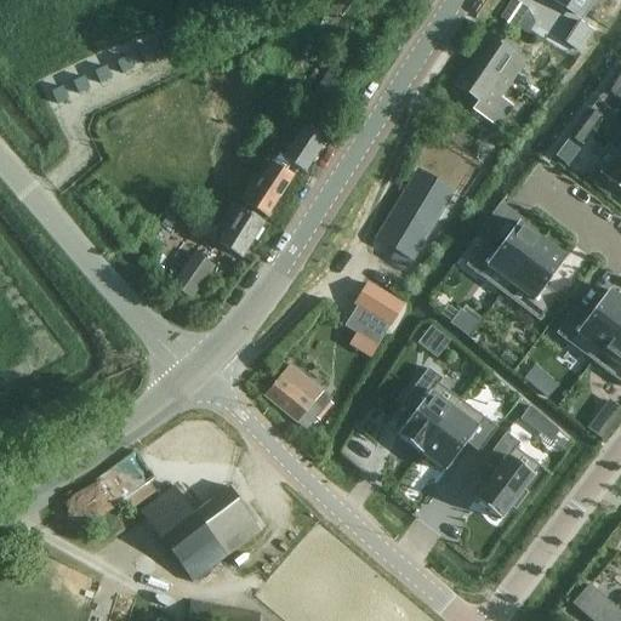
[(553,0),(580,17),(590,0),(553,0)]
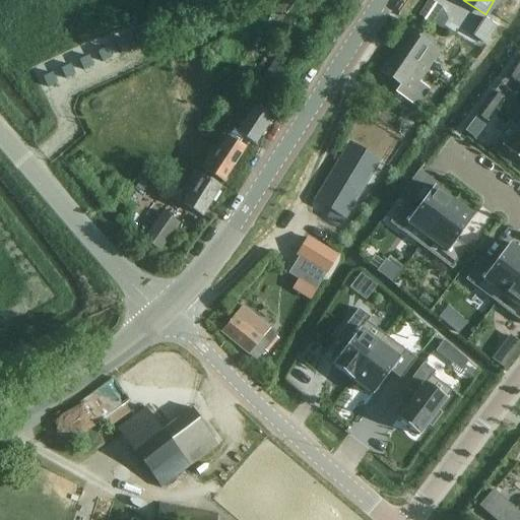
[(482,21),(470,39),(483,47),(495,29),(482,21)]
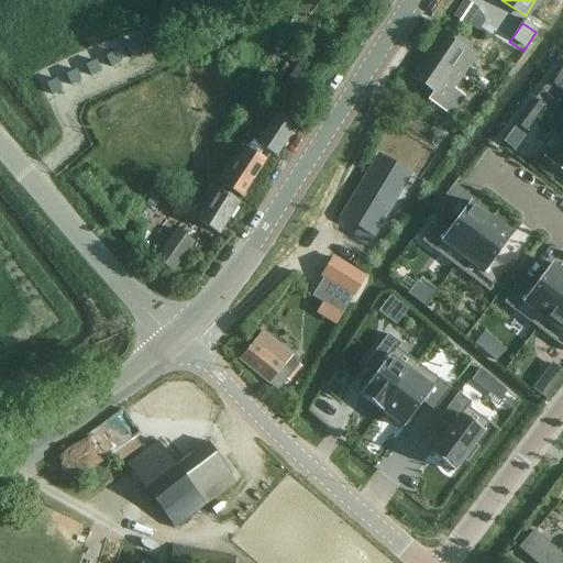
[(154,34),(144,39),(148,50),(158,44),(154,34)]
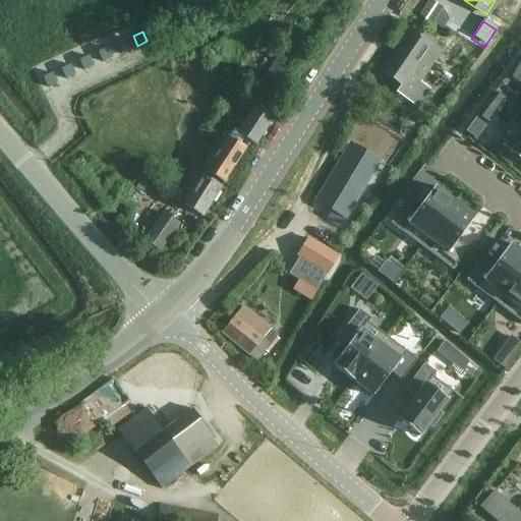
[(395,53),(426,74),(441,52),(410,32),(395,53)]
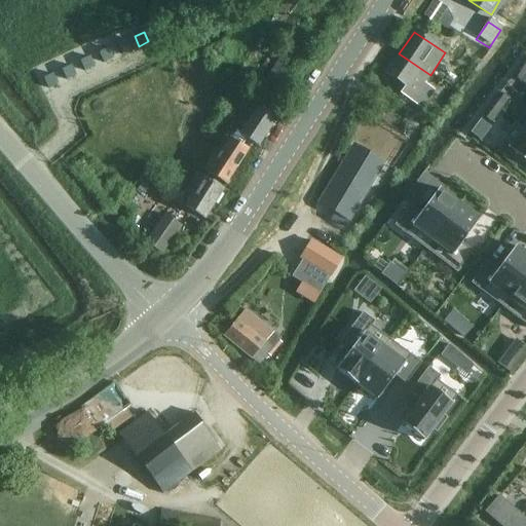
[(125,40),(116,45),(121,54),(130,50),(125,40)]
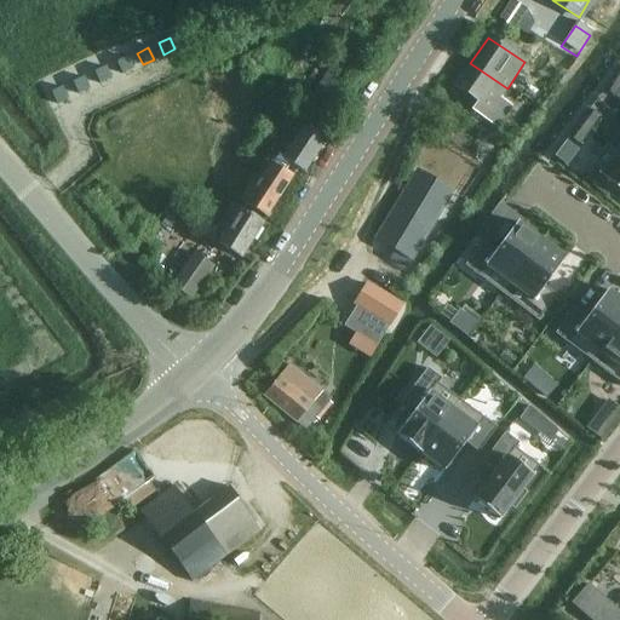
[(126,58),(115,63),(121,75),(132,69),(126,58)]
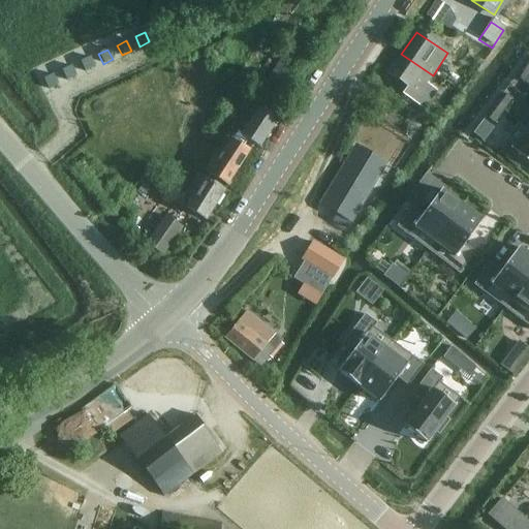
[(427,85),(433,75),(401,54),(387,73),(407,87),(402,94),(425,110),(437,92),(427,85)]
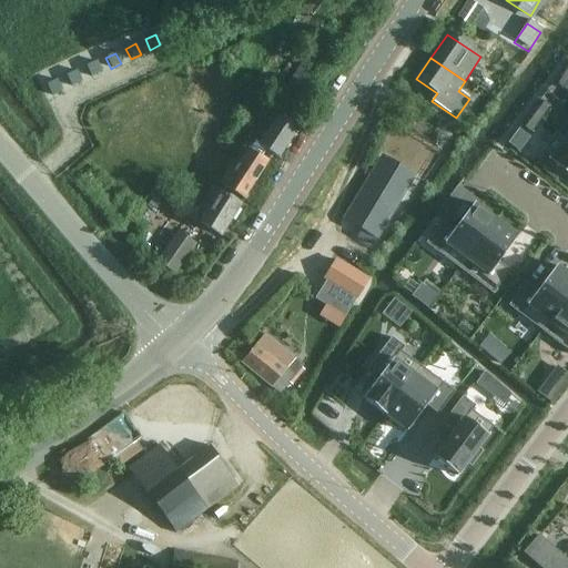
[(318,70),(302,60),(285,87),(302,97),(318,70)]
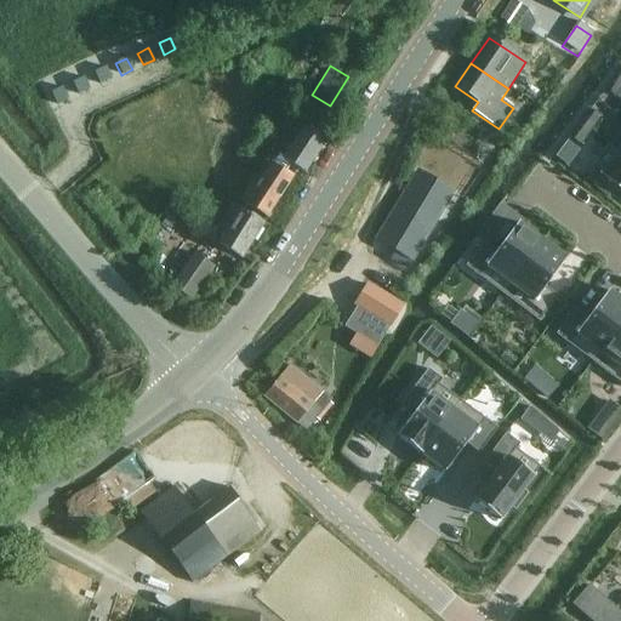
[(104,68),(93,74),(98,85),(110,80),(104,68)]
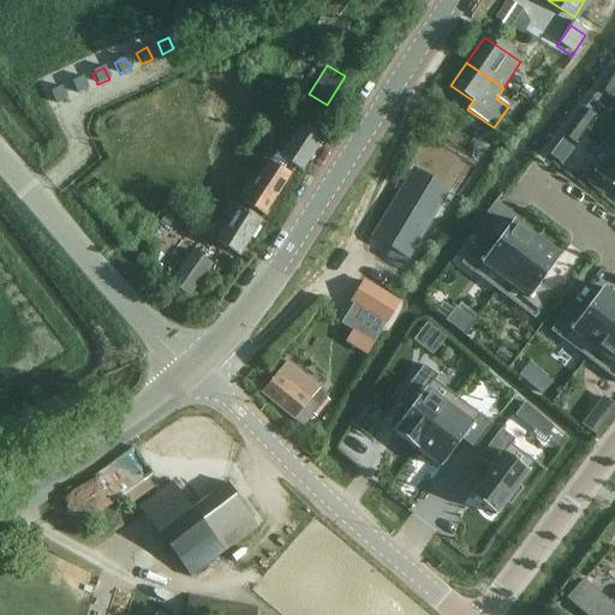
[(83,78),(71,83),(77,95),(88,89),(83,78)]
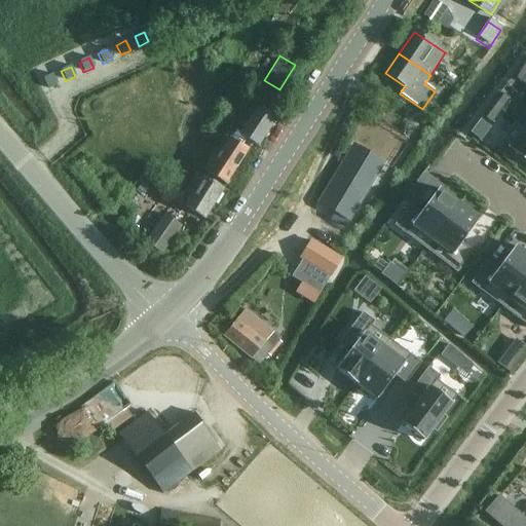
[(525,70),(523,68),(516,77),(522,83),(525,77),(525,70)]
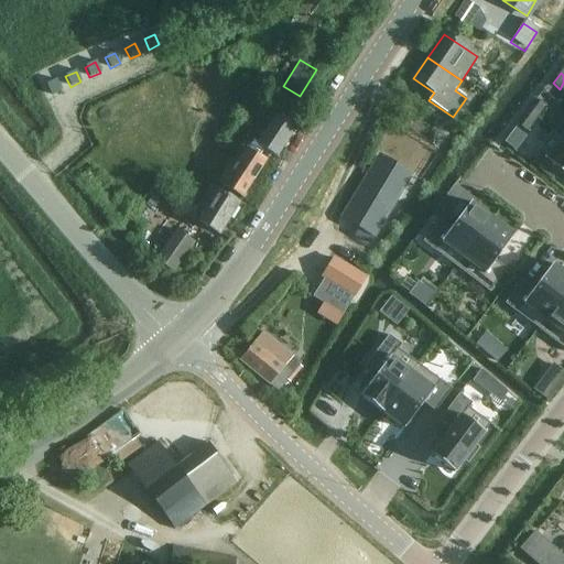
[(56,80),(45,85),(51,96),(61,90),(56,80)]
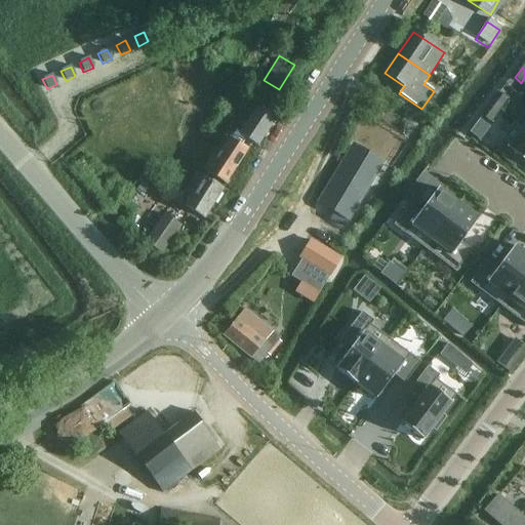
[(501,94),(492,107),(498,112),(508,99),(501,94)]
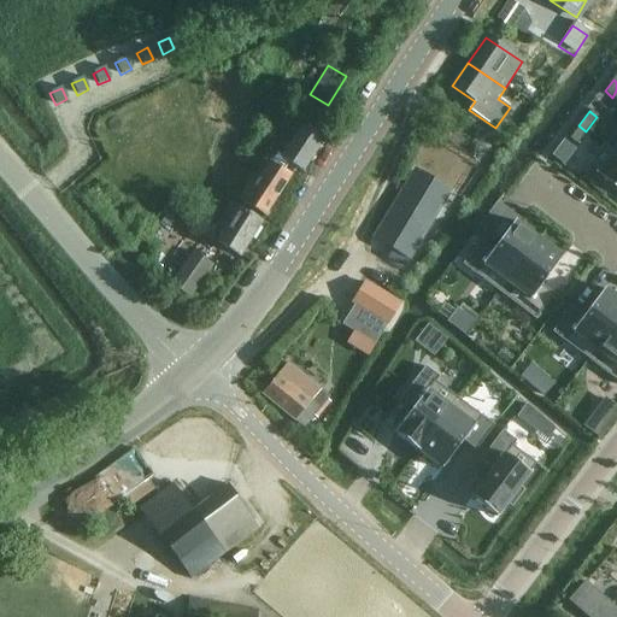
[(304,172),(327,139),(304,124),(281,157),(274,152),(268,162),(245,199),(268,215),(292,176),(286,172),(291,165),(304,172)]
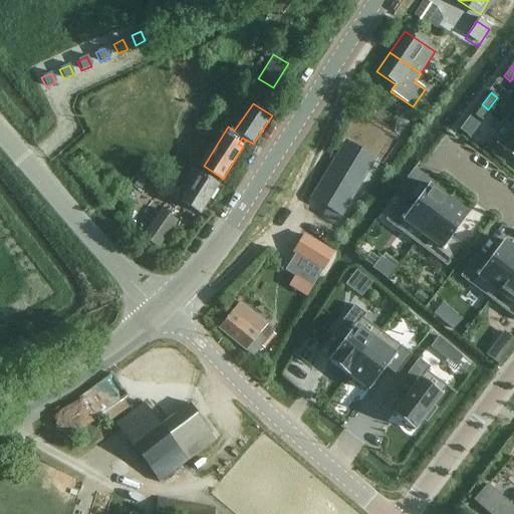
[(482,104),(474,115),(480,120),(488,109),(482,104)]
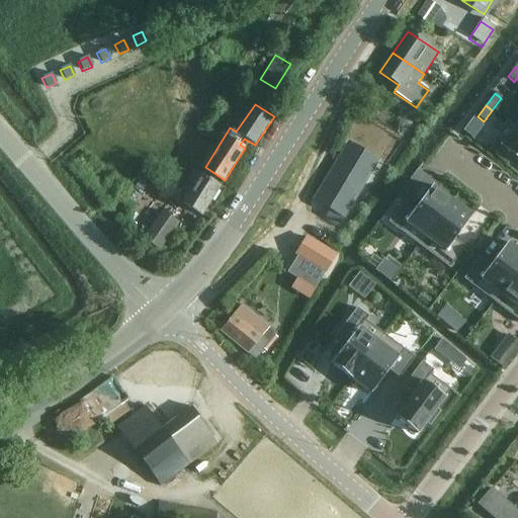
[(517,124),(511,119),(488,150),(508,164),(515,155),(517,157),(517,124),(517,125),(517,124)]
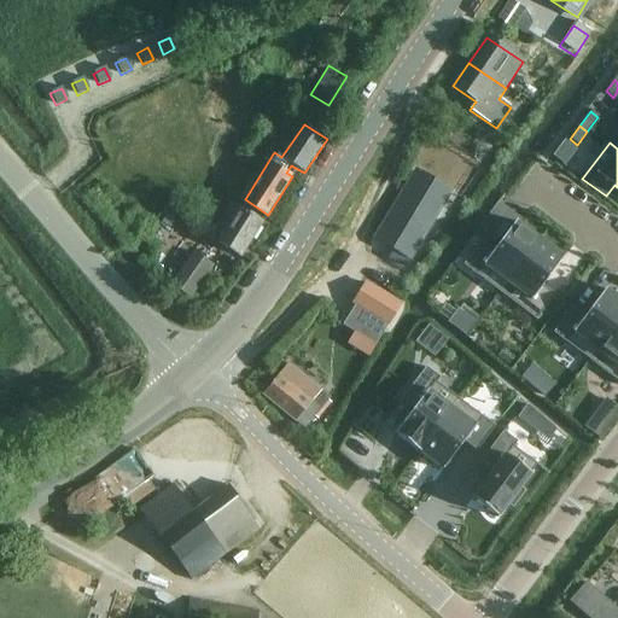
[(386,210),(372,235),(409,257),(449,188),(413,167),(402,185),(386,210)]
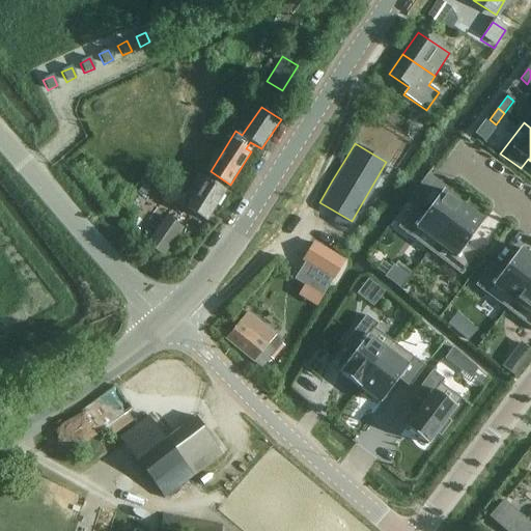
[(206,220),(225,191),(205,179),(197,175),(185,195),(192,199),(187,208),(206,220)]
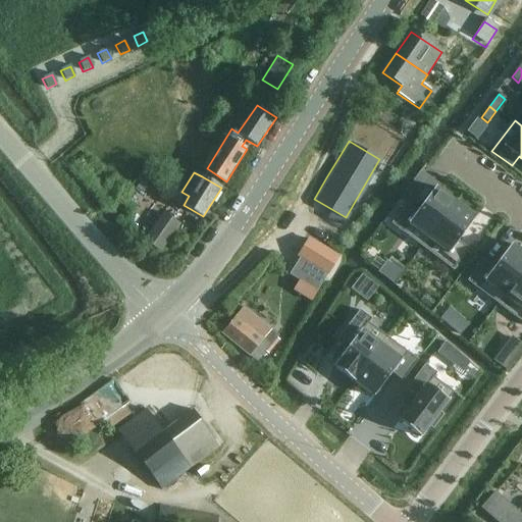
[(406,204),(390,223),(421,247),(455,202),(435,187),(417,212),(416,211),(406,204)]
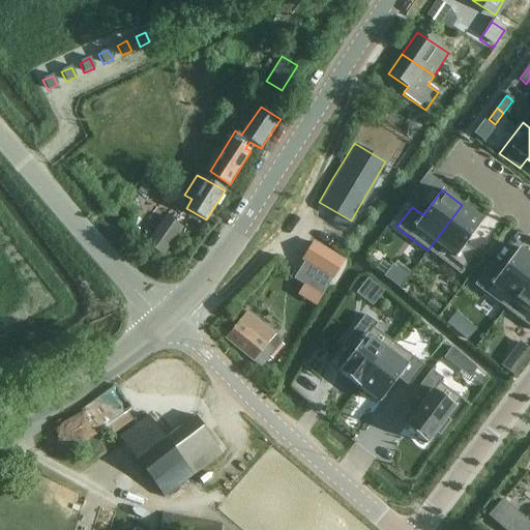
[(462,205),(428,251),(460,273),(474,254),(464,246),(463,245),(482,221),(462,205)]
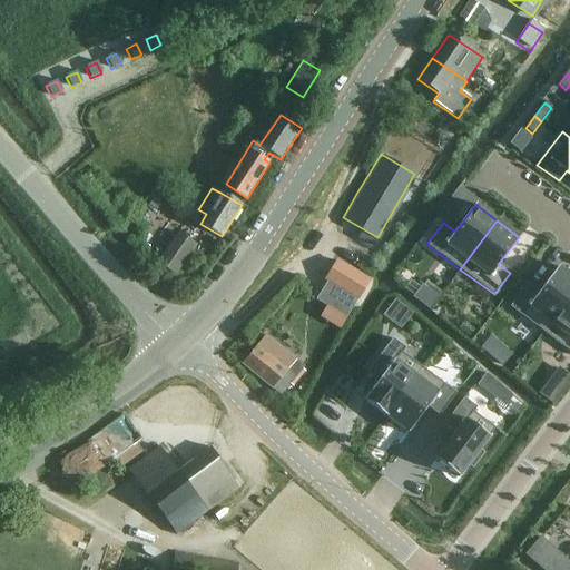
[(362,228),(356,238),(371,247),(377,237),(362,228)]
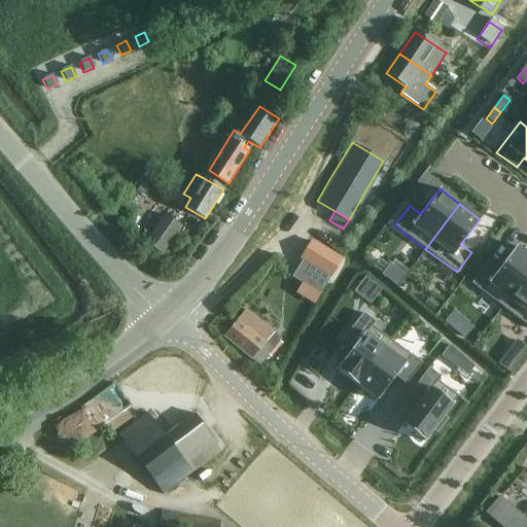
[(163,253),(180,227),(165,216),(146,242),(163,253)]
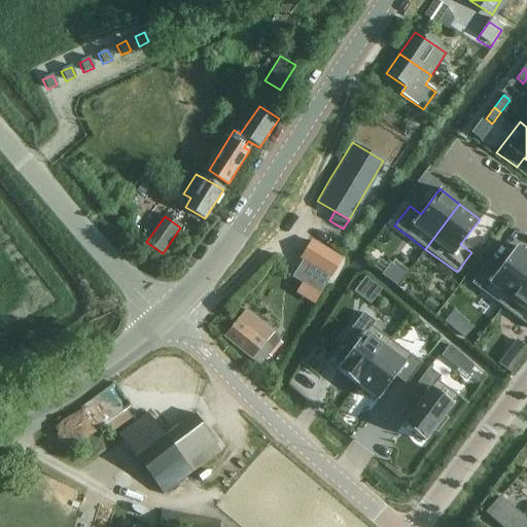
[(311,241),(299,260),(301,261),(311,268),(320,273),(325,277),(329,279),(335,271),(337,267),(341,259),(317,245),(311,241)]
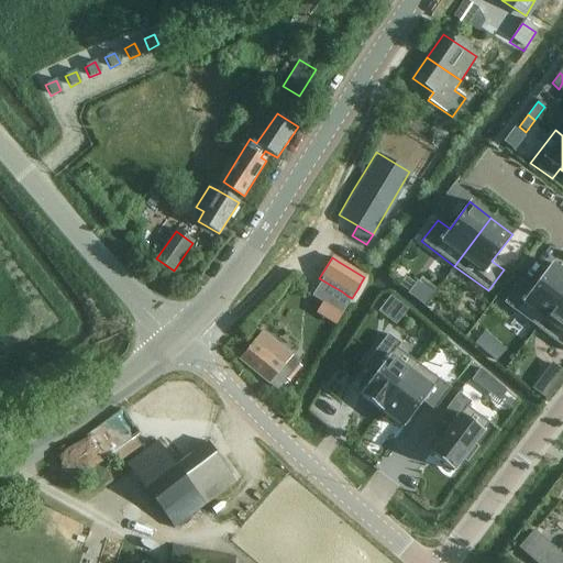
[(520,282),(503,304),(536,329),(562,291),(562,274),(551,265),(532,290),(528,287),(520,282)]
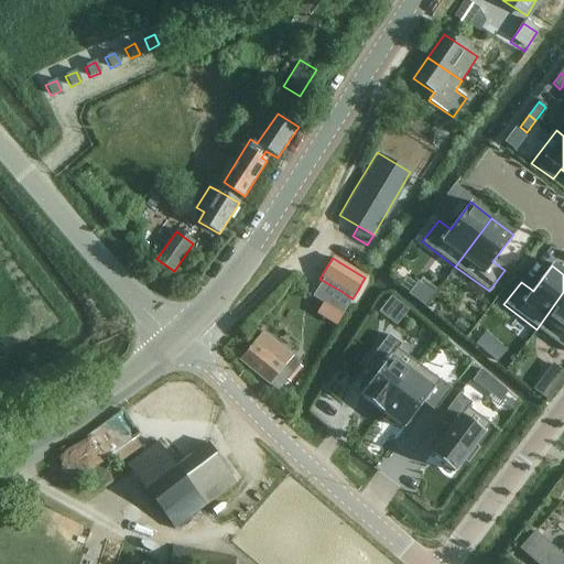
[(408,291),(407,292),(422,303),(435,286),(420,275),(413,282),(408,291)]
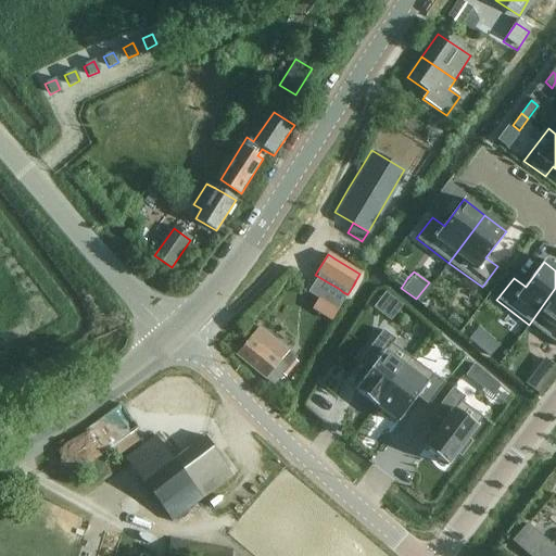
[(555,288),(529,325),(555,344),(555,288)]
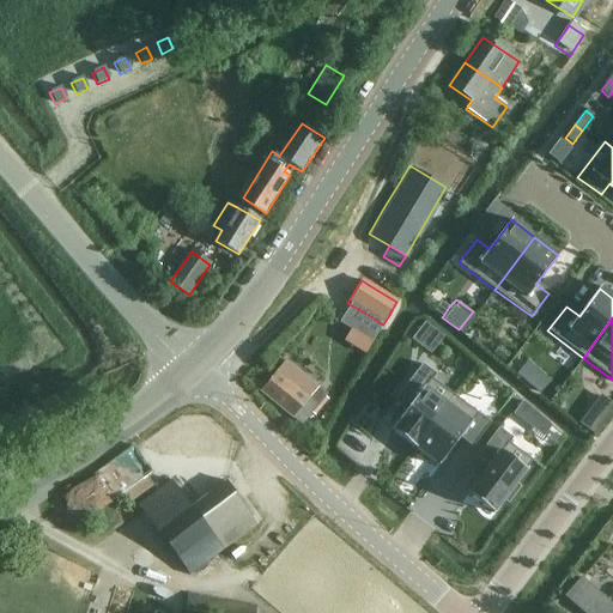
[(423,321),(411,338),(419,345),(432,328),(423,321)]
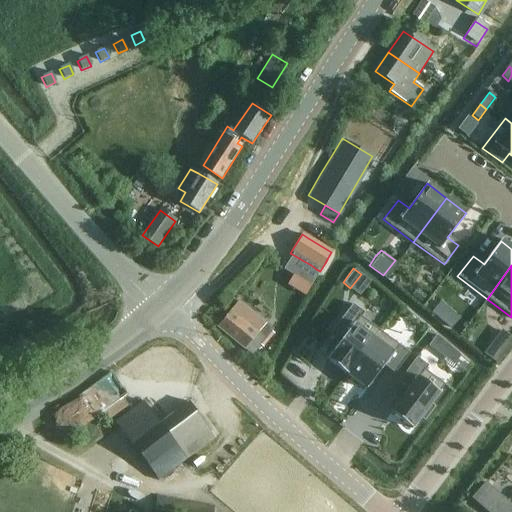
[(439,300),(430,311),(440,319),(449,308),(439,300)]
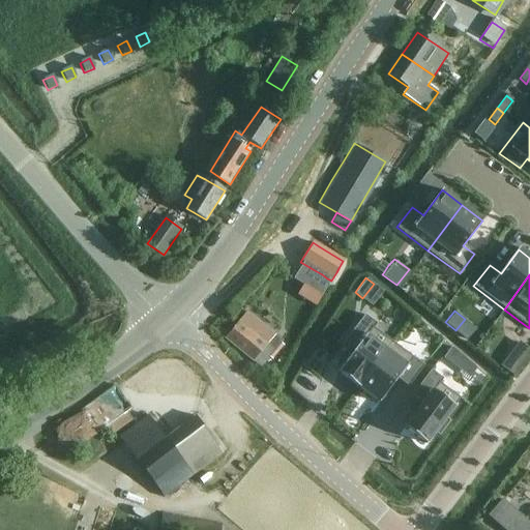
[(260,367),(274,352),(283,342),(245,312),(225,339),(260,367)]
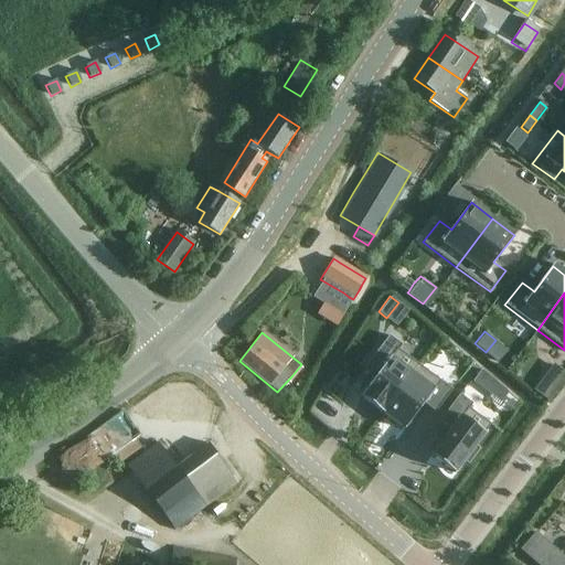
[(380,370),(360,397),(382,414),(418,365),(397,350),(401,345),(388,337),(369,362),(376,368),(380,370)]
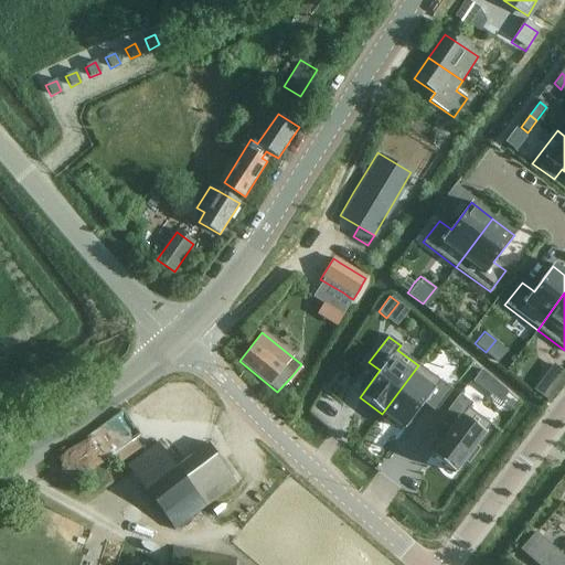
[(564,372),(553,362),(543,375),(556,385),(564,373),(564,372)]
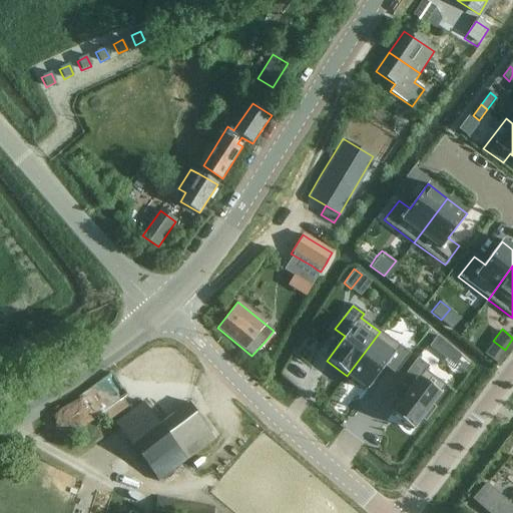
[(380,332),(347,376),(366,391),(384,367),(393,373),(394,374),(410,354),(408,353),(380,332)]
